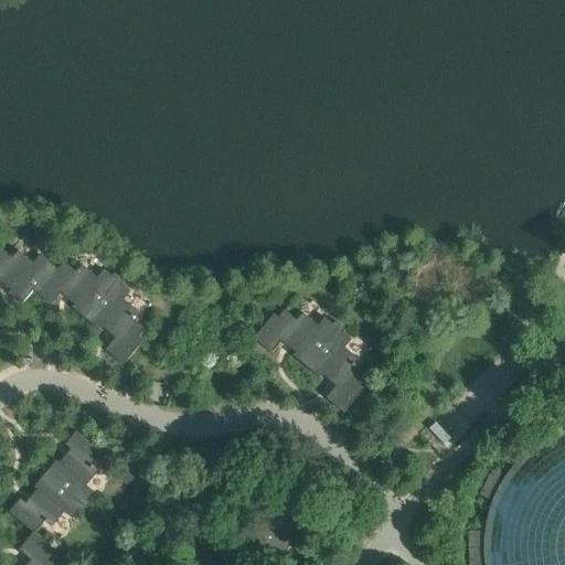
[(0,280),(11,290),(9,294),(22,305),(34,290),(53,266),(40,255),(33,264),(18,252),(16,254),(19,257),(17,260),(0,247),(0,280)]
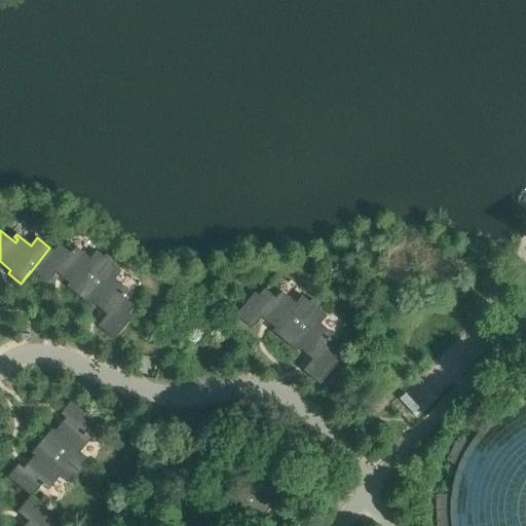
[(68,287),(80,297),(111,258),(107,255),(105,257),(97,251),(90,259),(77,248),(74,251),(77,253),(74,256),(59,243),(53,251),(49,248),(32,270),(48,284),(58,272),(71,284),(68,287)]
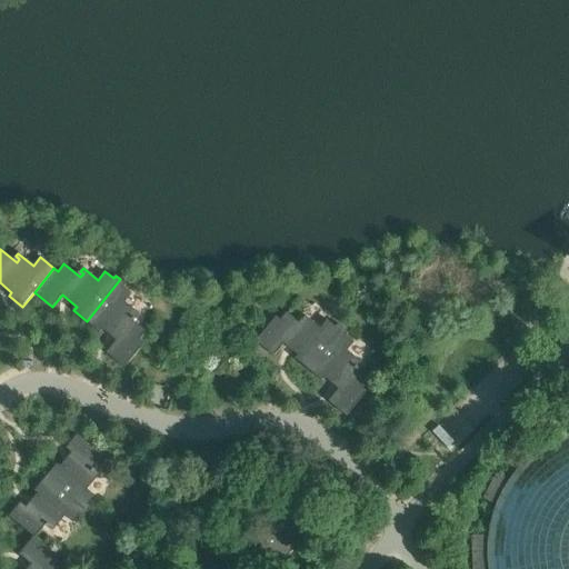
[(120,279),(87,321),(100,331),(102,329),(118,340),(107,353),(125,368),(145,342),(140,339),(147,331),(131,319),(133,316),(138,319),(141,315),(126,302),(132,293),(123,286),(126,283),(120,279)]
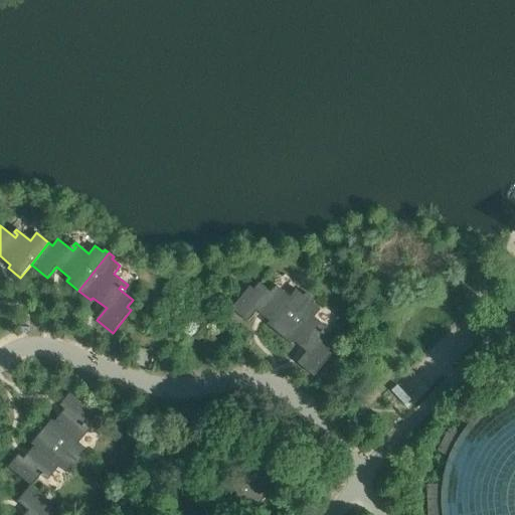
[(280,334),(311,297),(306,293),(304,295),(296,289),(290,296),(277,286),(272,292),(261,283),(254,290),(249,286),(231,308),(248,322),(258,311),(271,321),(268,324),(280,334)]
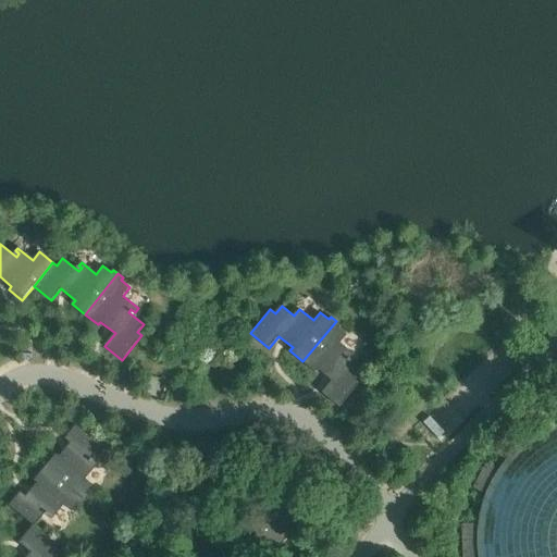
[(336,321),(302,361),(316,372),(318,369),(332,381),(322,393),(339,408),(359,383),(355,380),(361,372),(349,362),(355,355),(341,343),(346,335),(338,329),(341,325),(336,321)]
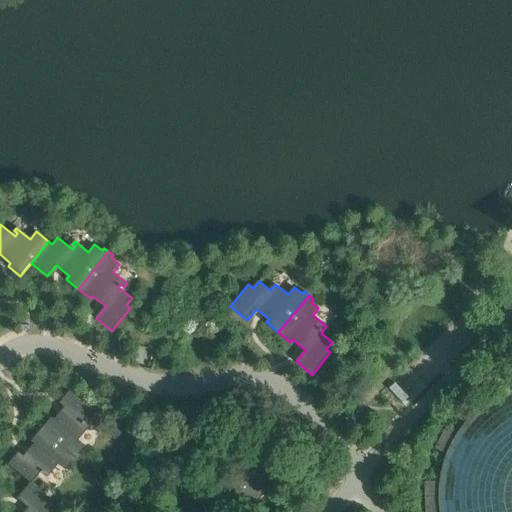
[(438,348),(416,370),(432,385),(454,363),(438,348)]
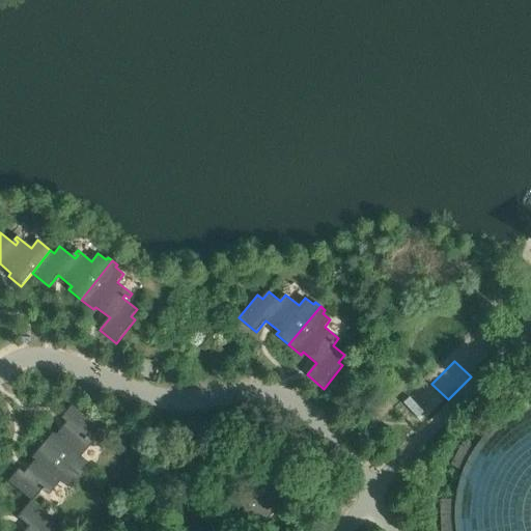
[(530,530),(530,401),(530,402),(528,403),(526,404),(524,404),(523,406),(521,407),(519,408),(518,409),(515,410),(513,411),(512,412),(510,413),(508,414),(507,415),(505,416),(504,417),(502,418),(500,419),(499,421),(497,422),(496,423),(495,424),(493,426),(492,427),(490,428),(488,430),(487,431),(485,432),(484,435),(483,436),(481,438),(480,439),(479,441),(478,442),(477,444),(476,445),(475,447),(464,441),(451,466),(462,471),(462,473),(460,475),(459,477),(459,479),(458,480),(458,482),(457,484),(457,486),(456,488),(456,491),(456,493),(455,495),(455,496),(455,498),(454,499),(440,500),(441,530),(530,530)]
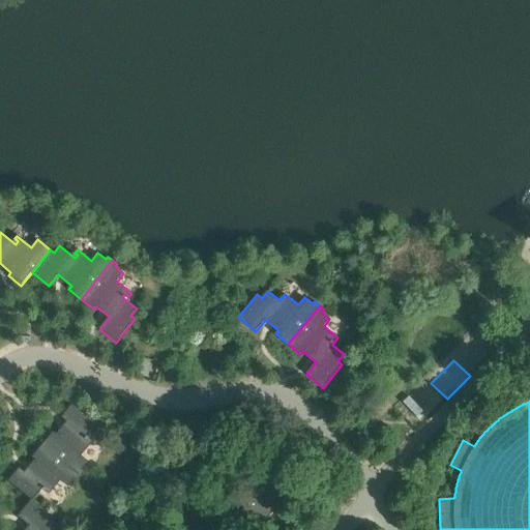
[(53,432),(43,444),(82,476),(86,472),(83,470),(89,463),(81,457),(93,442),(89,438),(87,439),(85,437),(95,423),(72,405),(62,417),(67,421),(56,435),(53,432)]
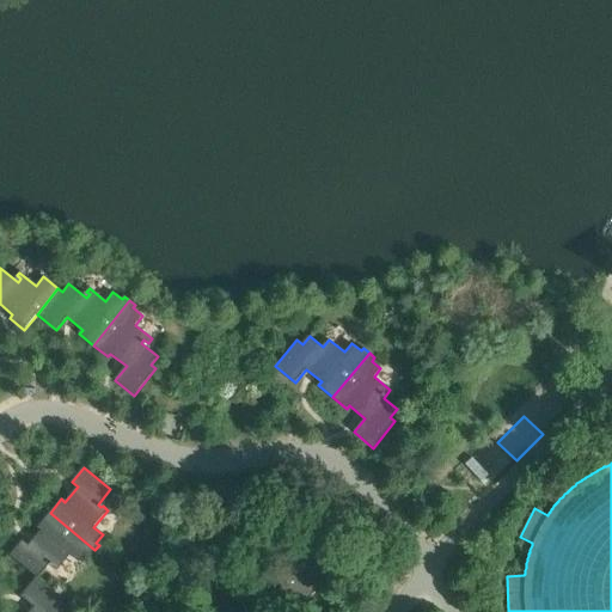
[(10,555),(37,577),(38,579),(40,577),(51,562),(54,563),(51,567),(56,570),(69,555),(79,562),(86,554),(90,556),(95,550),(50,513),(38,527),(42,531),(29,546),(23,540),(10,555)]
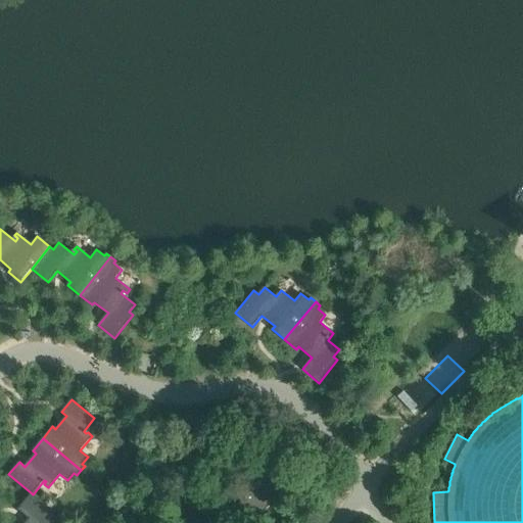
[(259,496),(271,505),(279,512),(288,502),(284,498),(293,487),(299,492),(308,481),(297,472),(295,475),(281,463),(275,470),(267,463),(258,474),(270,483),(259,496)]
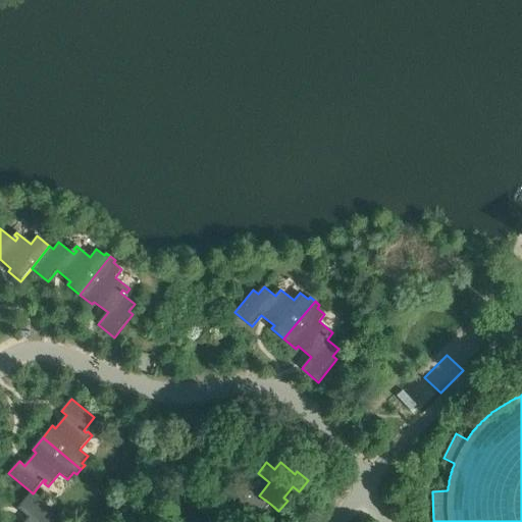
[(270,504),(259,496),(258,497),(243,485),(238,491),(229,485),(220,496),(232,506),(222,518),(226,521),(248,521),(247,520),(256,510),(261,514),(270,504)]
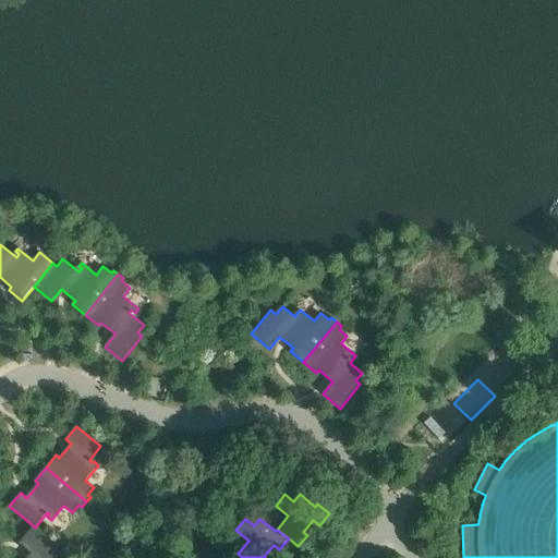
[(58,545),(36,526),(35,528),(34,526),(20,544),(31,554),(26,557),(60,557),(62,557),(53,549),(58,545)]
